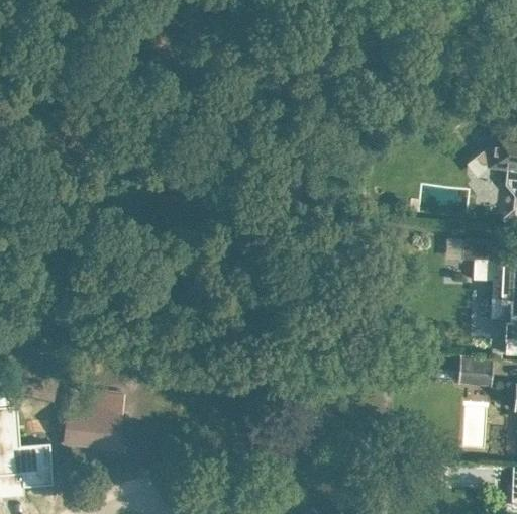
[(505,225),(516,217),(516,216),(516,135),(493,133),(491,148),(487,148),(466,165),(477,177),(489,168),(506,170),(504,186),(514,197),(512,210),(500,219),(505,225)]
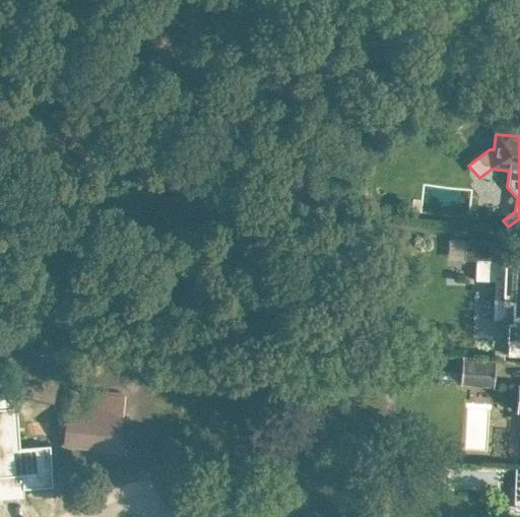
[(465,256),(464,261),(476,261),(475,281),(495,281),(504,282),(503,304),(513,305),(513,313),(513,323),(508,323),(508,343),(509,343),(508,357),(513,357),(519,357),(519,263),(509,263),(510,244),(467,242),(465,242),(465,256)]
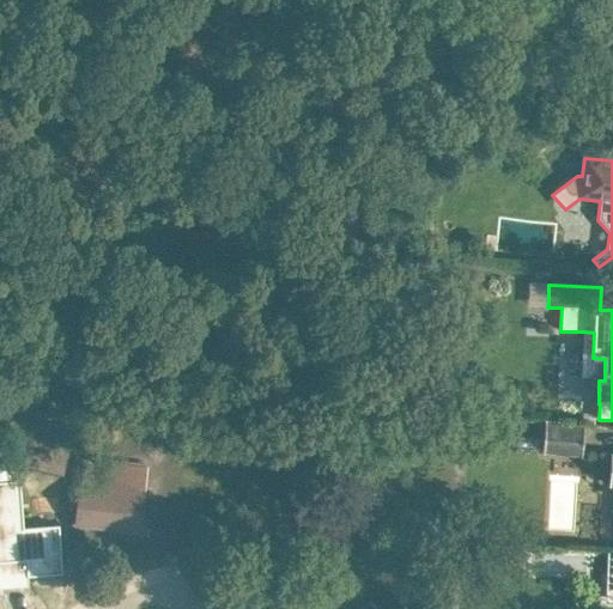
[(583,422),(545,420),(542,456),(581,458),(583,422)]
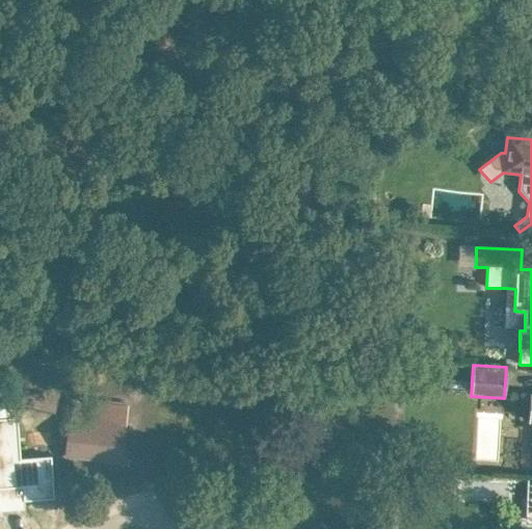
[(71,401),(67,433),(63,459),(122,465),(127,406),(71,401)]
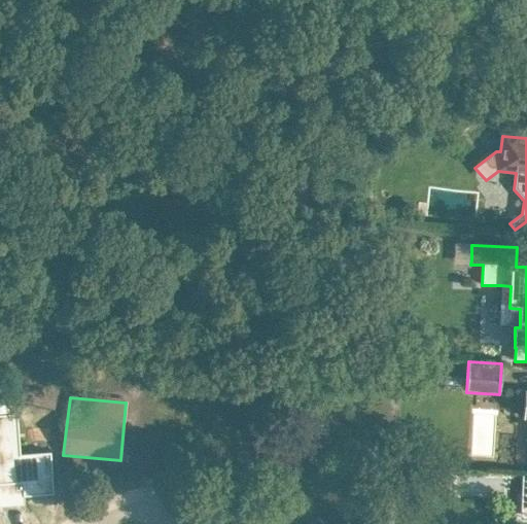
[(18,414),(0,415),(0,484),(22,483),(23,497),(54,495),(50,453),(21,455),(18,414)]
